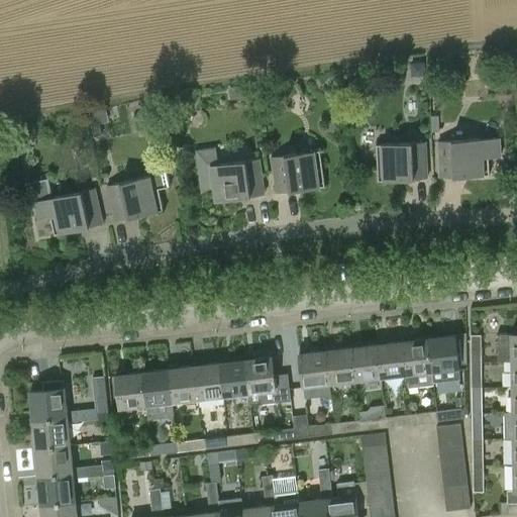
[(424,64),(412,65),(412,72),(417,76),(425,76),(424,64)]
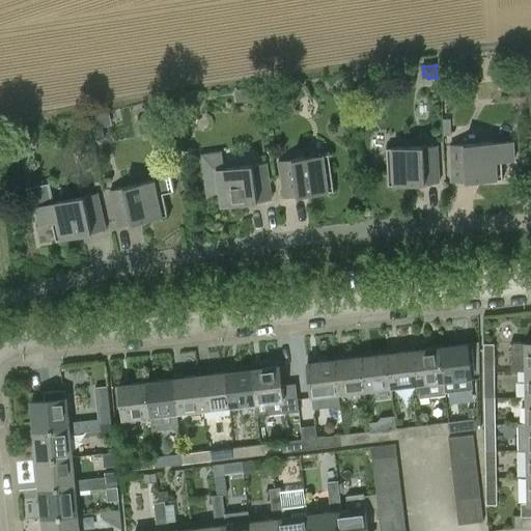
[(247,88),(248,100),(261,99),(259,87),(247,88)]
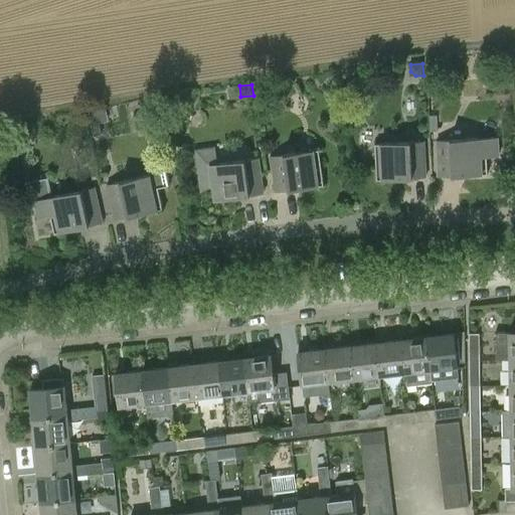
[(99,123),(91,125),(94,137),(102,135),(99,123)]
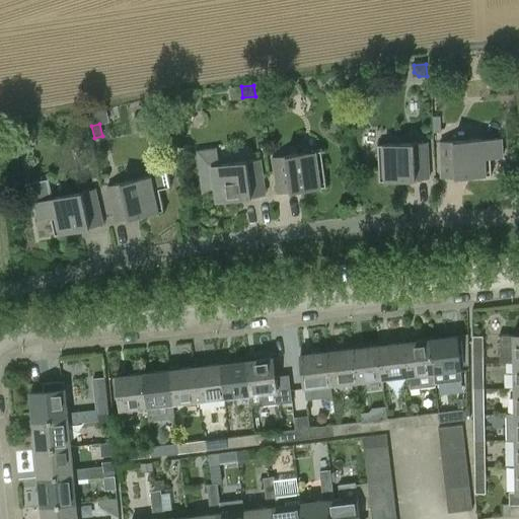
[(440,142),(442,178),(492,175),(491,158),(503,157),(502,138),(440,142)]
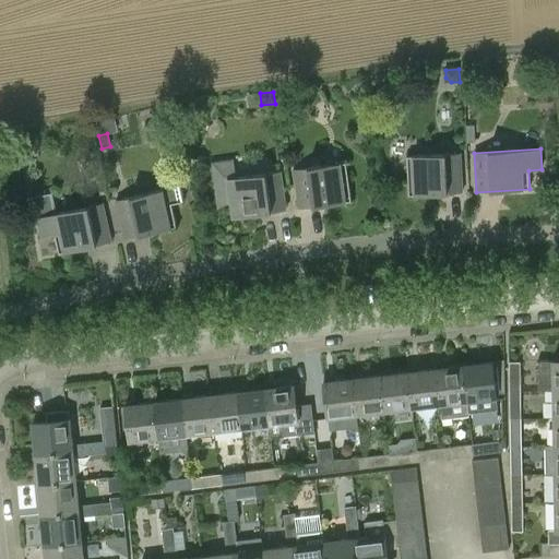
[(407,156),(409,195),(463,192),(461,153),(407,156)]
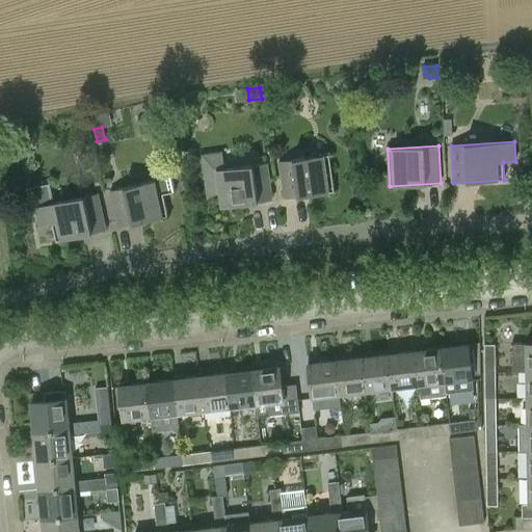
[(18,160),(16,149),(6,151),(8,162),(18,160)]
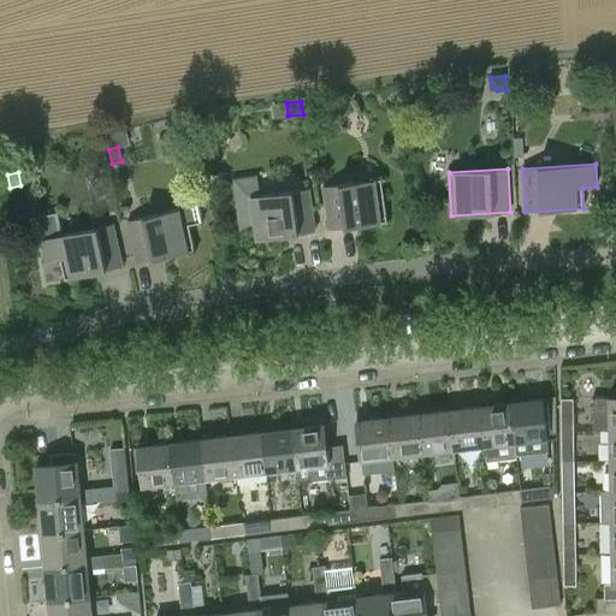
[(255,224),(258,240),(315,232),(309,189),(261,196),(259,176),(235,179),(241,226),(255,224)]
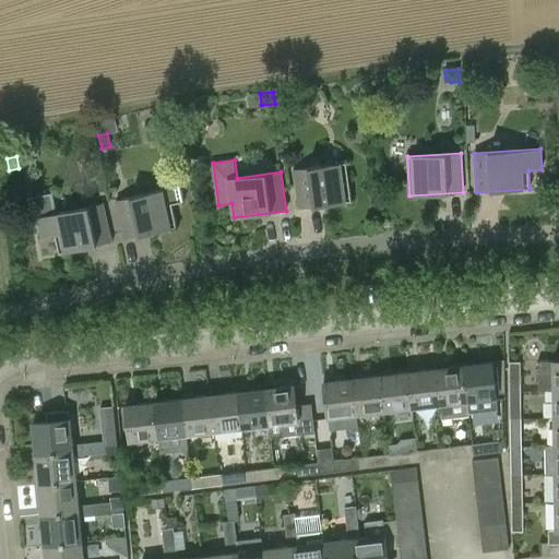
[(294,169),(299,209),(353,201),(347,163),(294,169)]
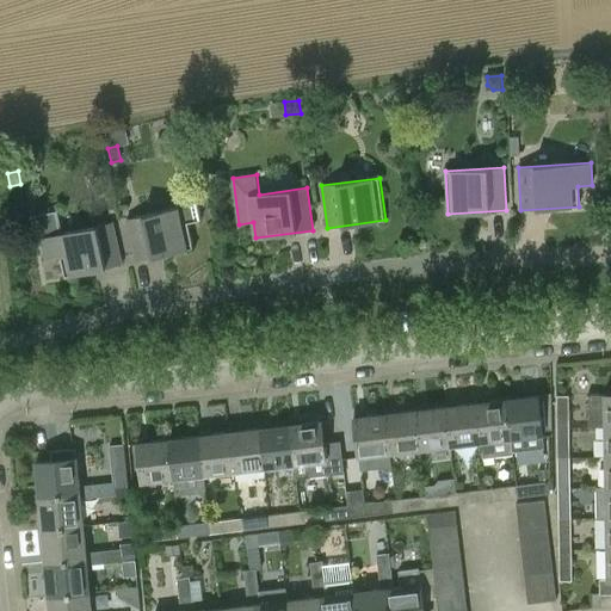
[(176,196),(178,208),(128,220),(137,261),(195,248),(189,222),(203,218),(197,191),(176,196)]
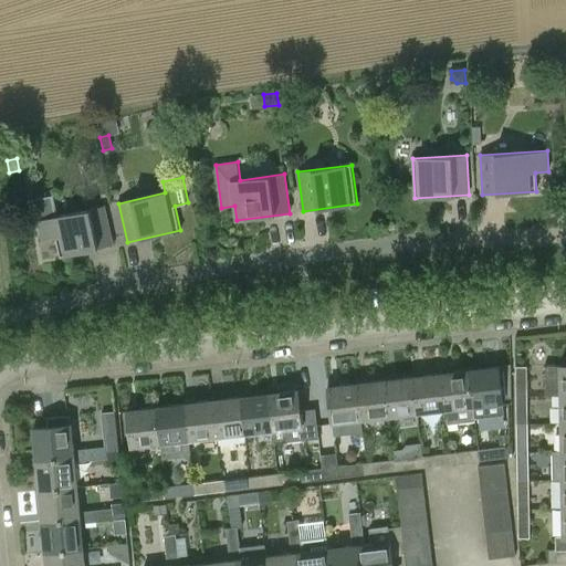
[(61,257),(114,245),(105,207),(60,217),(54,195),(29,200),(34,222),(39,221),(44,241),(56,238),(61,257)]
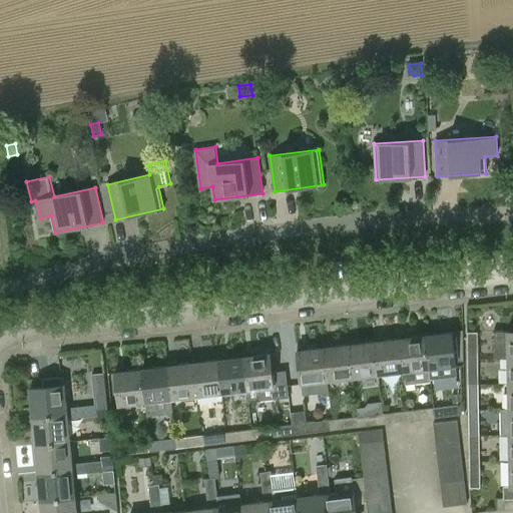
[(427,335),(431,370),(457,367),(453,332),(427,335)]
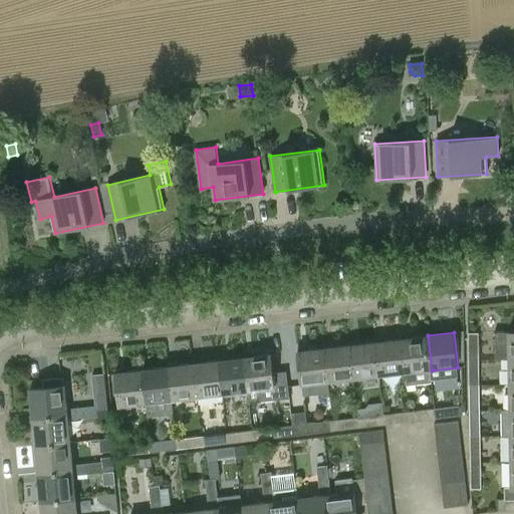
[(496,359),(509,359),(513,358),(513,332),(495,332),(496,359)]
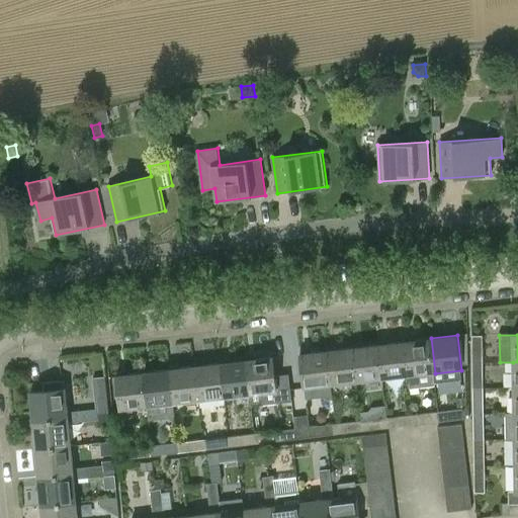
[(471,336),(472,363),(483,362),(483,336),(471,336)]
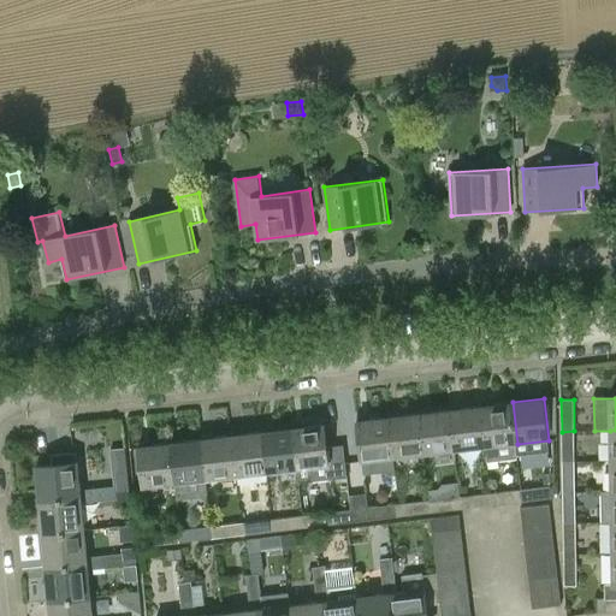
[(513,402),(481,406),(486,448),(489,461),(519,457),(517,444),(513,402)]
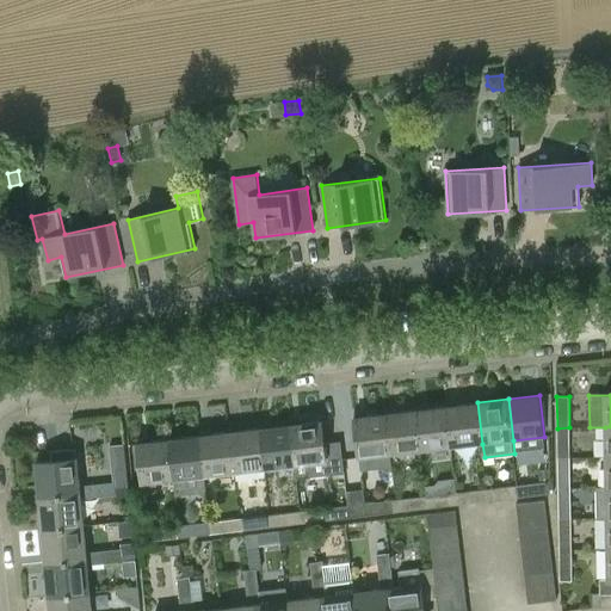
[(477,402),(446,406),(452,448),(482,444),(477,402)]
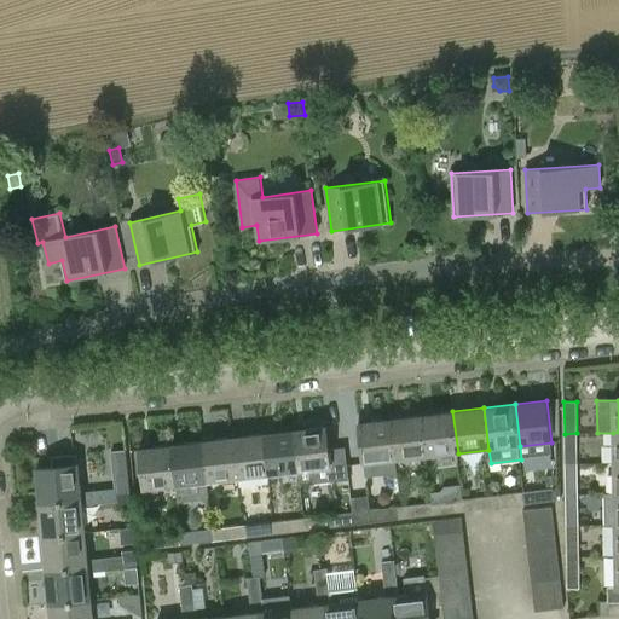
[(452,411),(422,415),(427,457),(458,453),(452,411)]
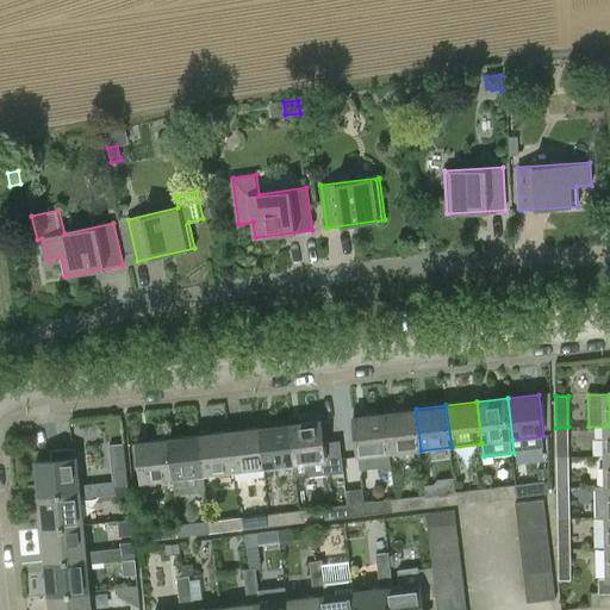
[(416,409),(385,414),(390,454),(421,450),(416,409)]
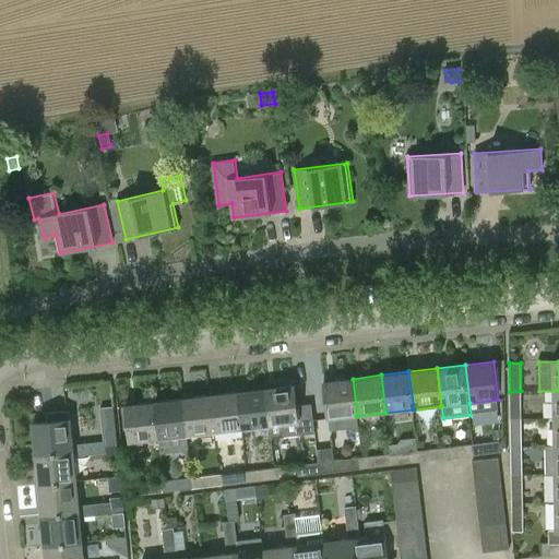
[(358,424),(357,416),(353,379),(325,382),(331,427),(358,424)]
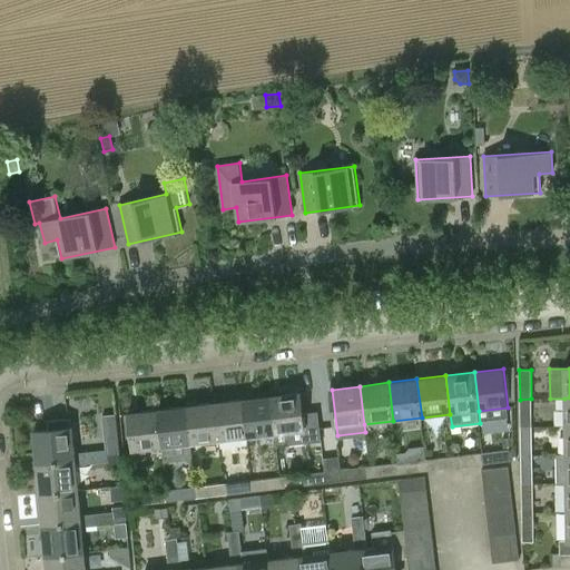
[(271,396),(276,435),(277,448),(290,445),(288,434),(304,432),(300,393),(271,396)]
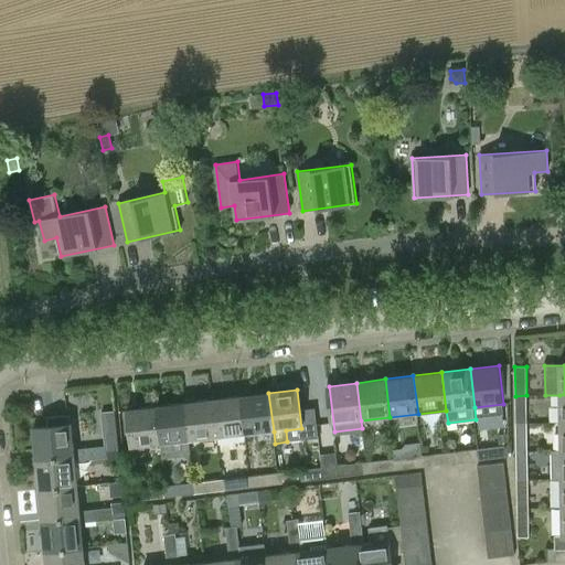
[(268,393),(241,396),(245,435),(274,432),(268,393)]
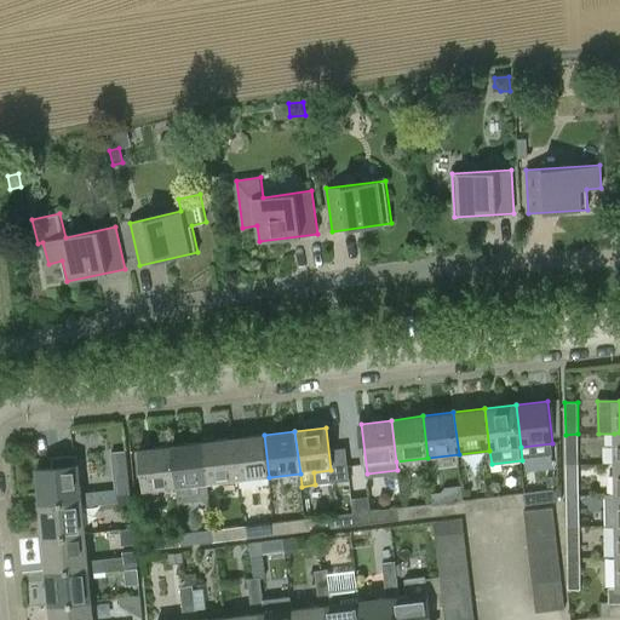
[(578,434),(566,435),(566,464),(578,464),(578,434)]
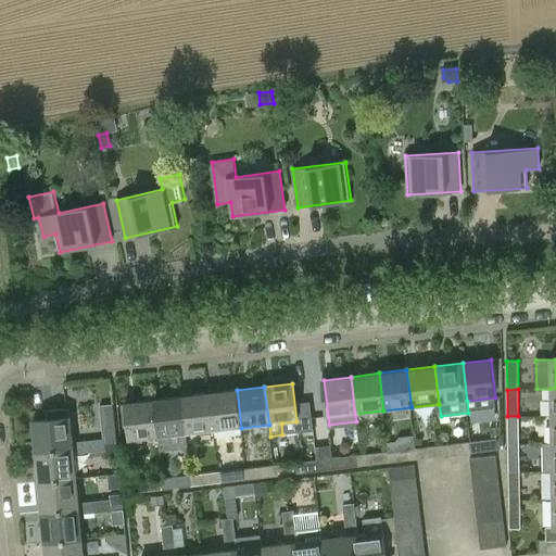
[(237,390),(210,393),(214,431),(241,428),(237,390)]
